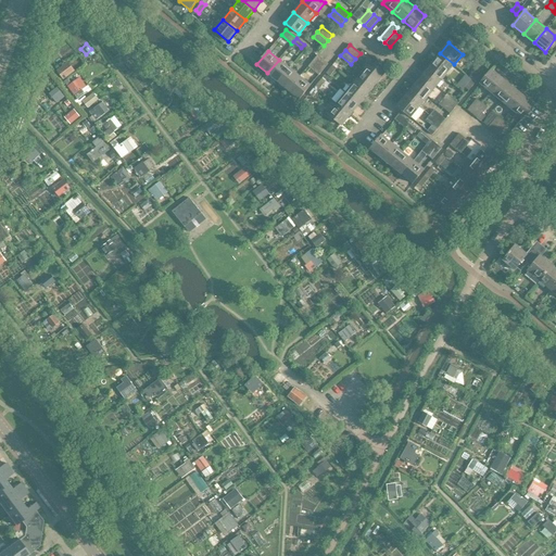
[(454,64),(440,53),(431,64),(445,75),(454,64)]
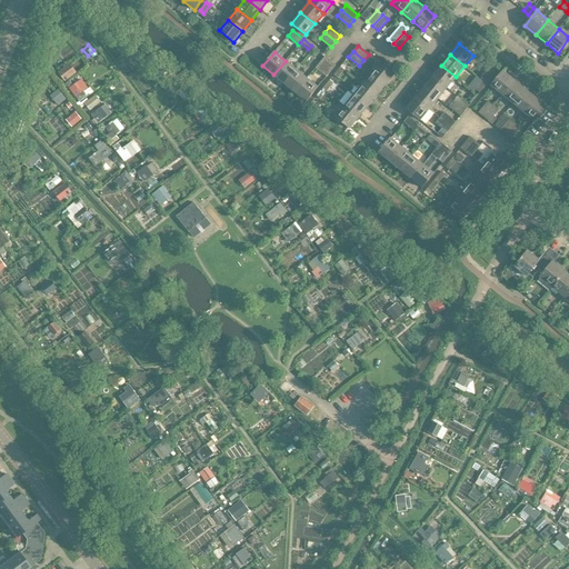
[(330,61),(325,57),(316,68),(321,72),(330,61)]
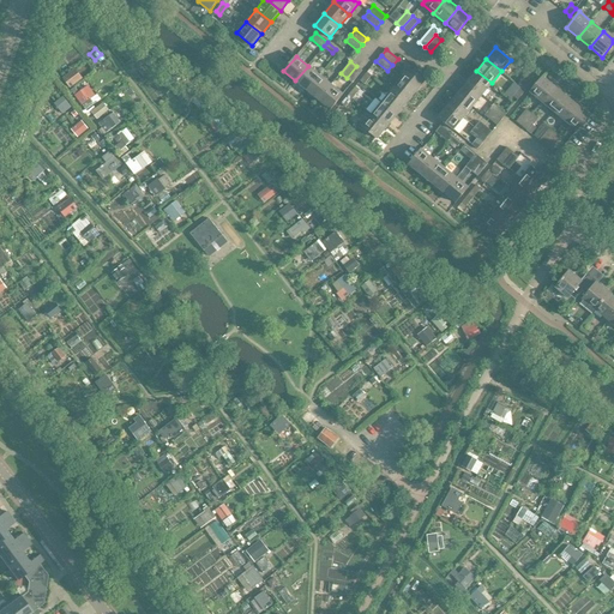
[(308,66),(295,80),(307,90),(319,76),(308,66)]
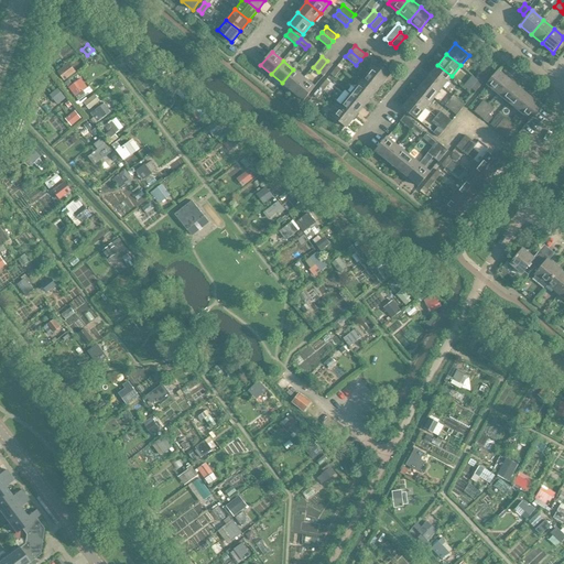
[(333,65),(327,61),(318,72),(324,76),(333,65)]
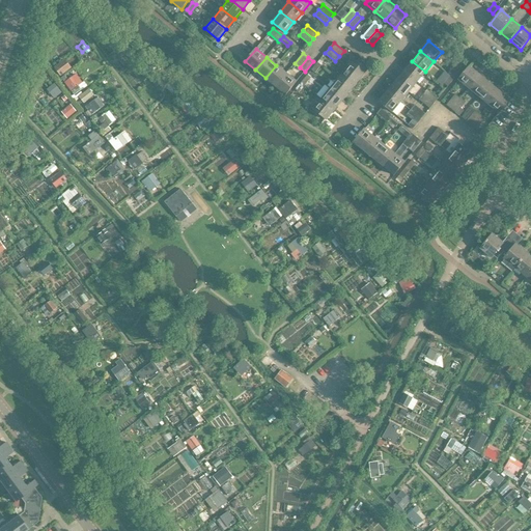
[(58,73),(71,66),(67,59),(54,66),(58,73)]
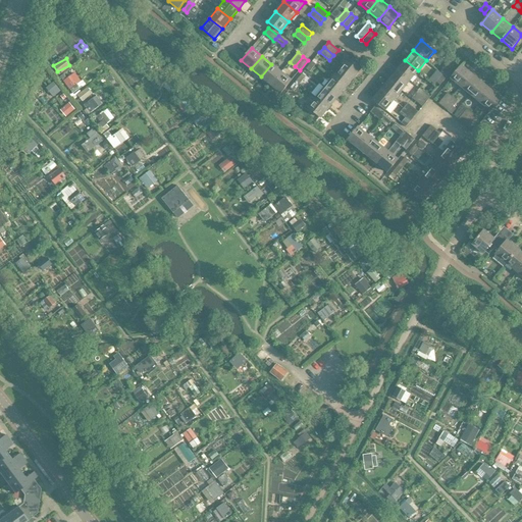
[(349,58),(341,67),(353,79),(361,68),(349,58)]
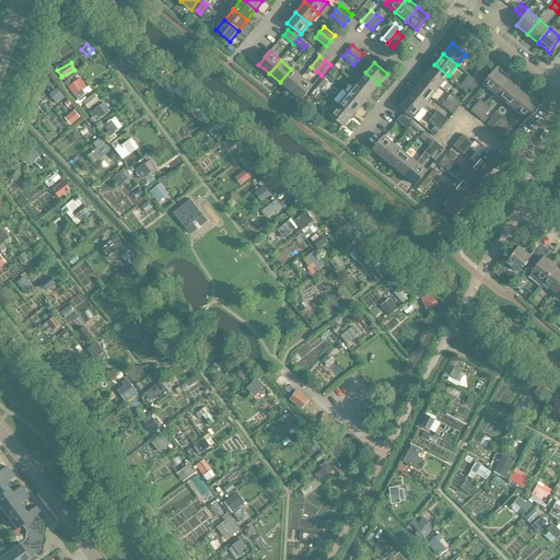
[(448,76),(434,65),(426,74),(440,86),(448,76)]
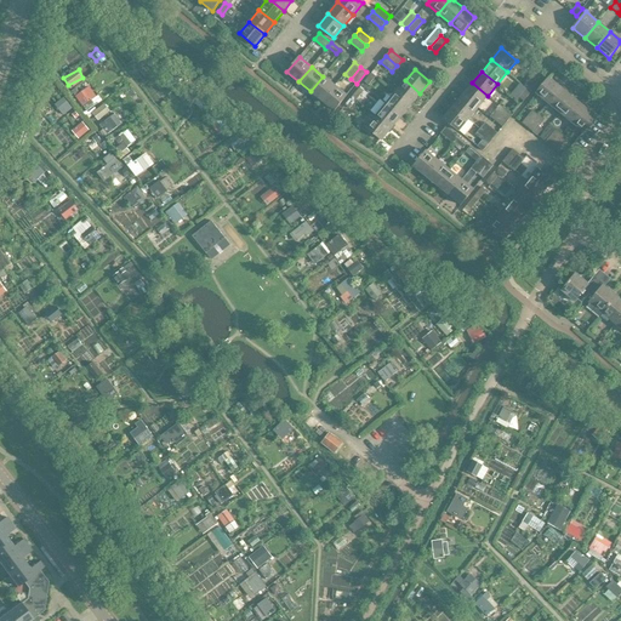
[(371,73),(370,74),(364,81),(369,85),(376,77),(371,73)]
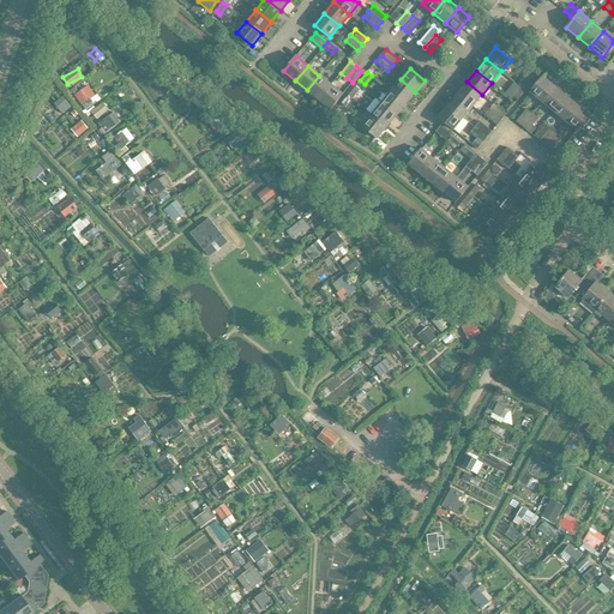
[(319,76),(307,90),(319,100),(331,84),(319,76)]
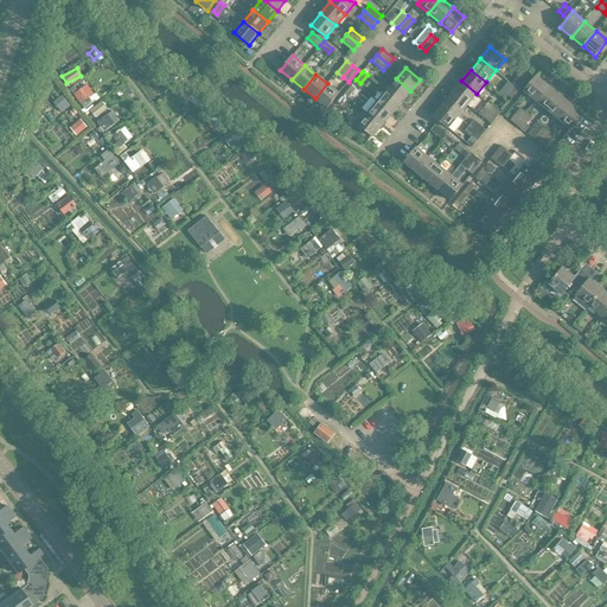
[(548,85),(536,76),(524,91),(536,101),(548,85)]
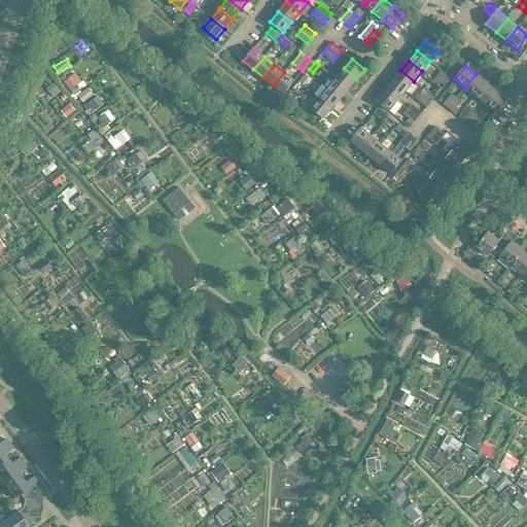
[(344,68),(336,78),(348,89),(356,79),(344,68)]
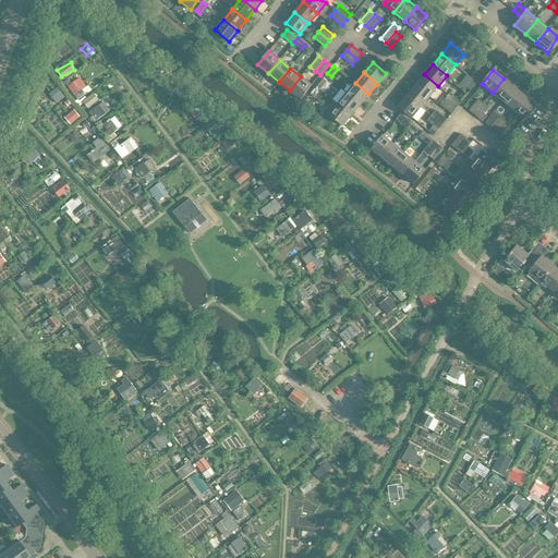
[(473,80),(477,83),(484,75),(480,72),(473,80)]
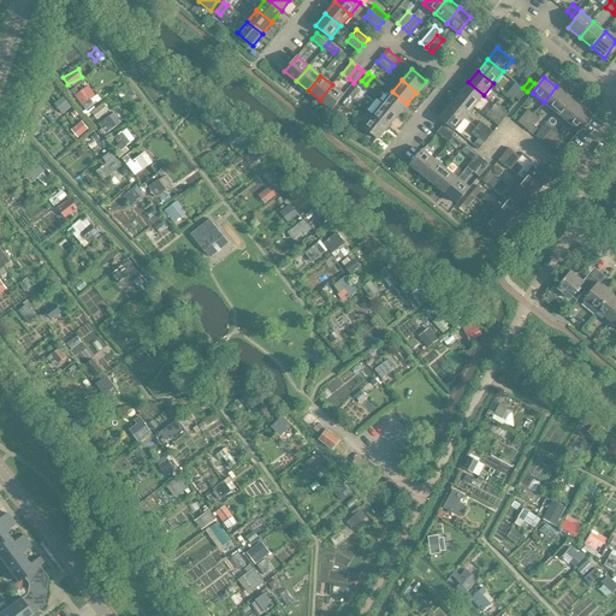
[(72,93),(95,119),(108,108),(100,98),(100,99),(87,82),(72,93)]
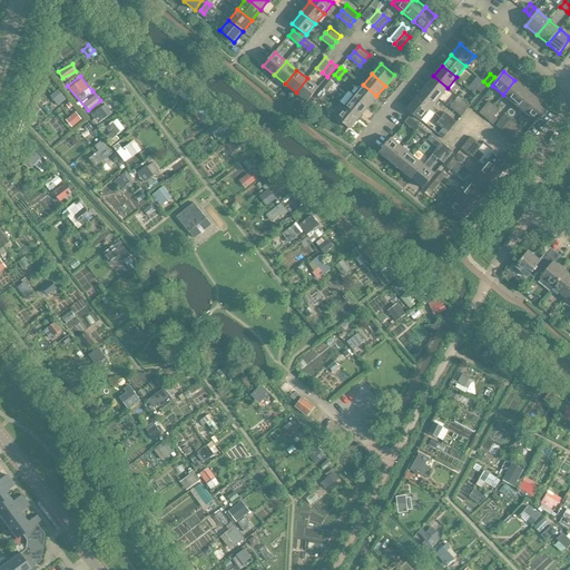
[(448,88),(433,76),(424,87),(439,99),(448,88)]
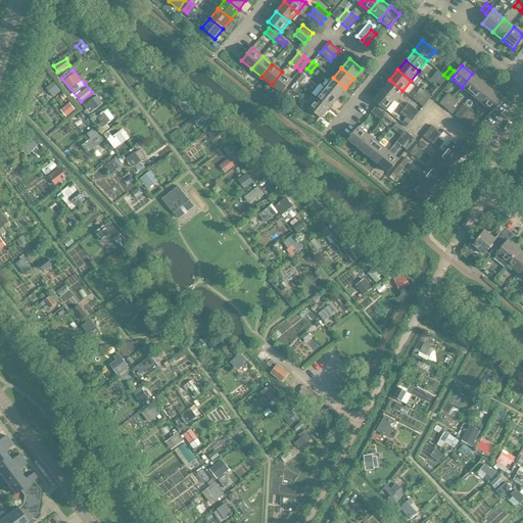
[(282,72),(272,85),(281,93),(292,80),(282,72)]
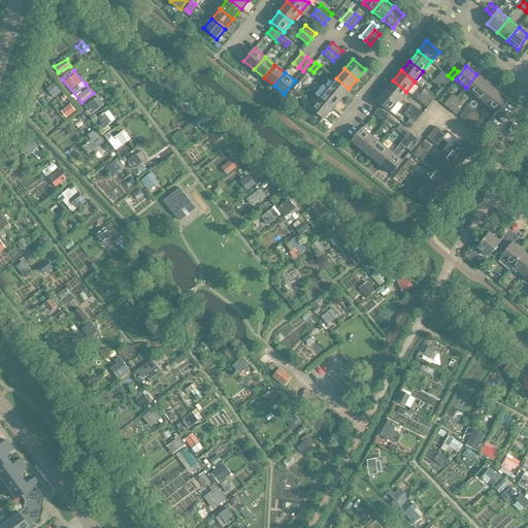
[(305,74),(299,81),(303,85),(309,77),(305,74)]
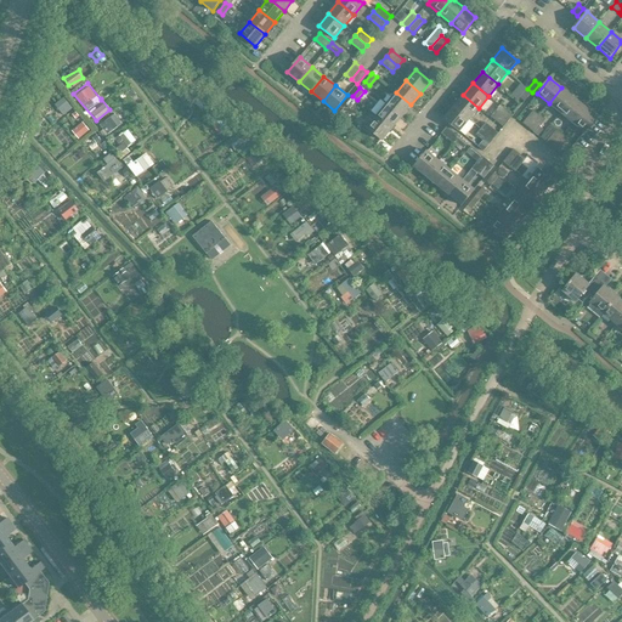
[(574,97),(561,88),(549,103),(560,113),(574,97)]
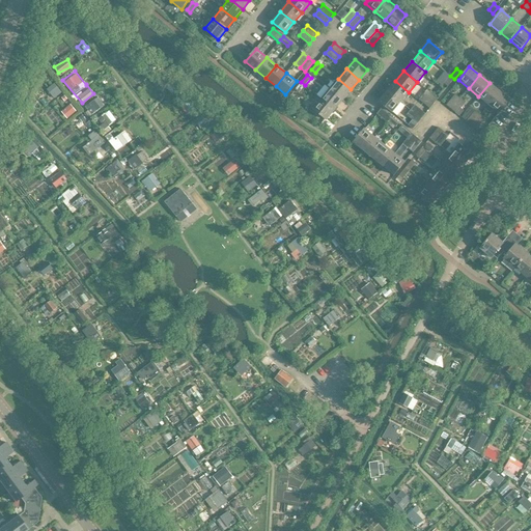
[(454,79),(450,76),(444,83),(448,86),(454,79)]
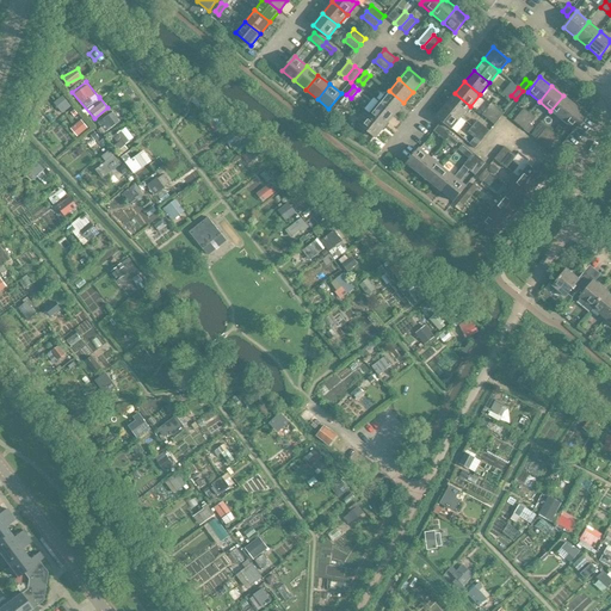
[(389,91),(380,103),(394,115),(403,103),(389,91)]
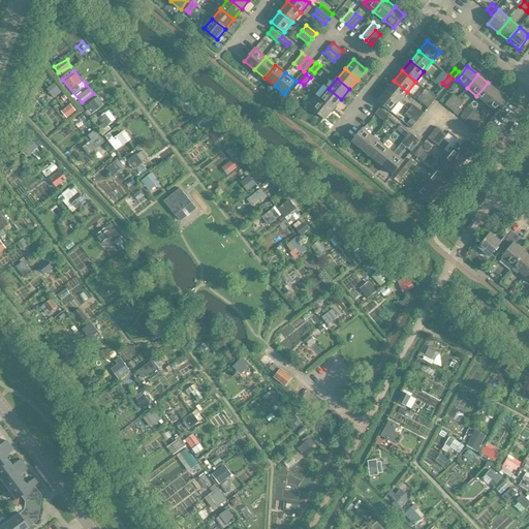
[(407,92),(394,81),(385,91),(399,101),(407,92)]
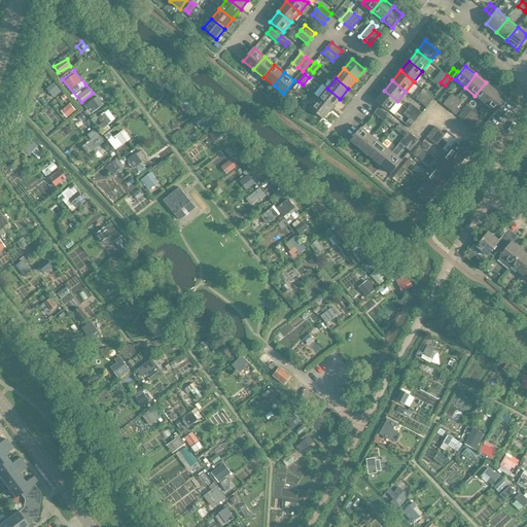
[(303,84),(299,81),(292,89),(296,92),(300,94),(302,95),(305,91),(304,90),(301,88),(303,84)]
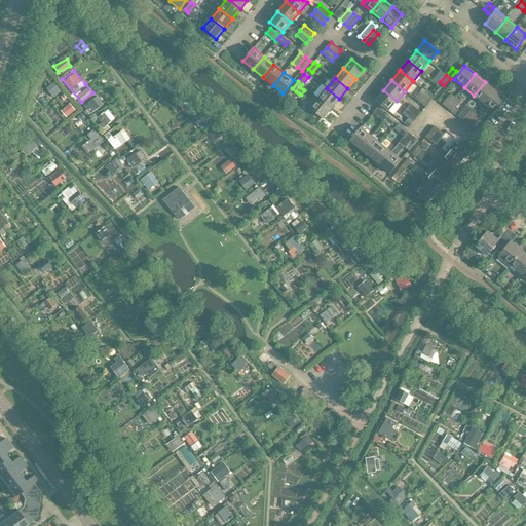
[(485,82),(474,96),(484,104),(495,90),(485,82)]
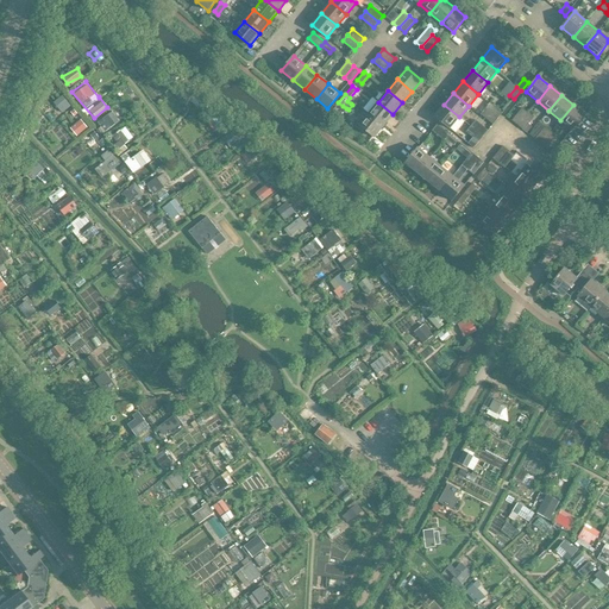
[(378,102),(369,113),(384,126),(393,114),(378,102)]
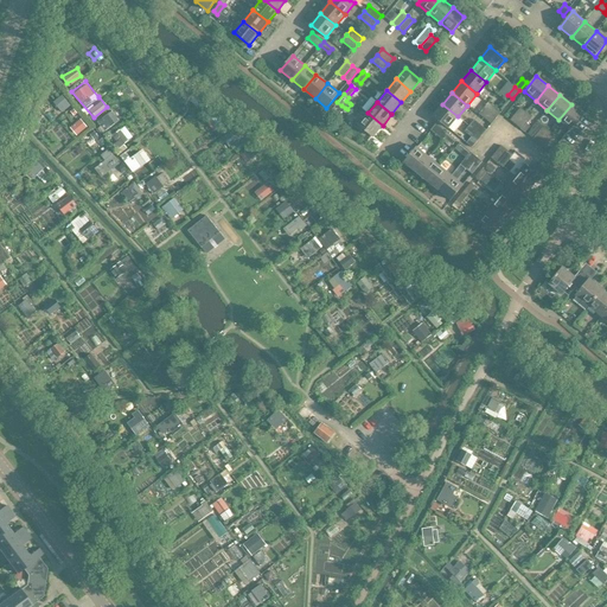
[(496,117),(500,113),(489,102),(484,108),(496,117)]
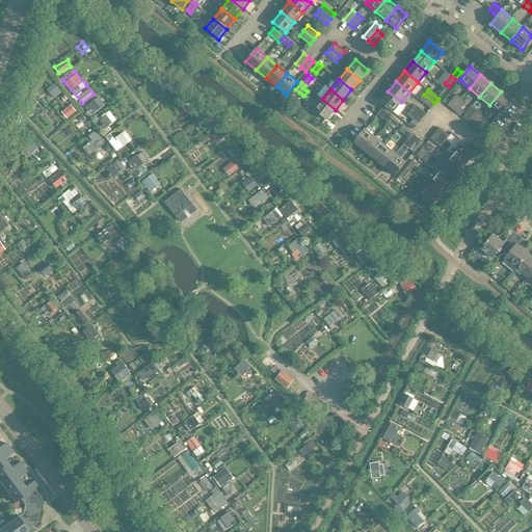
[(401,102),(388,91),(380,102),(393,112),(401,102)]
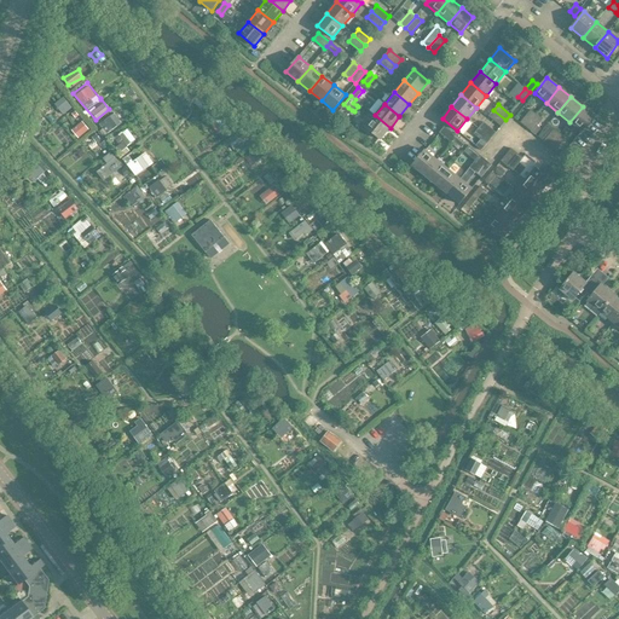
[(583,106),(570,122),(582,132),(594,116),(583,106)]
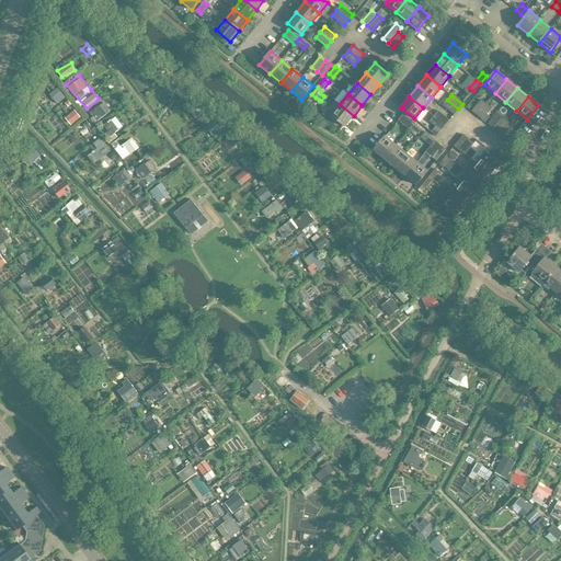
[(103,100),(92,105),(95,112),(91,114),(93,118),(109,111),(103,100)]
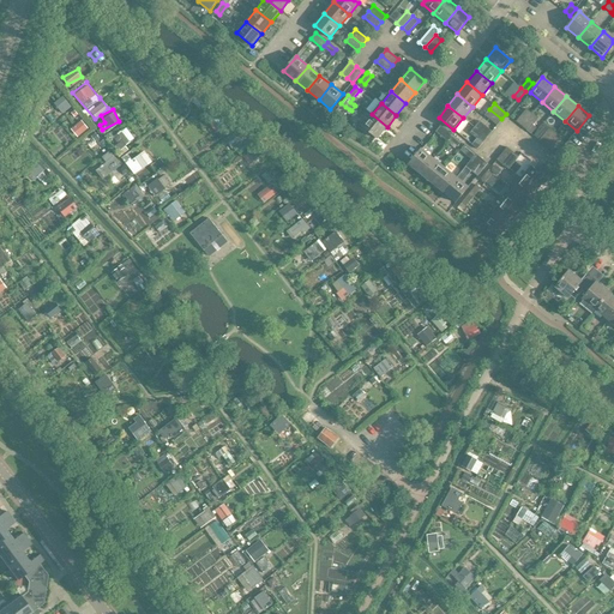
[(501,119),(489,109),(485,115),(497,125),(501,119)]
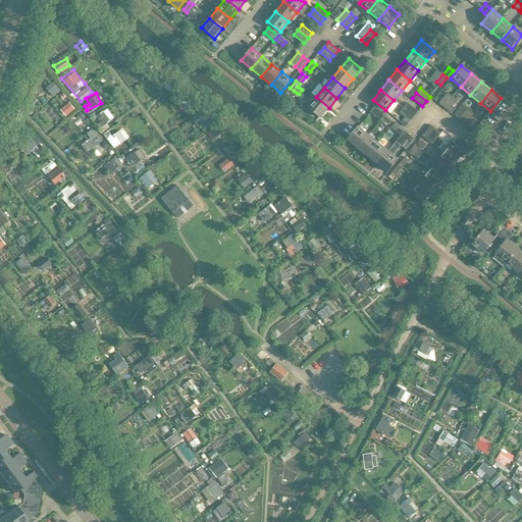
[(448,93),(438,103),(444,107),(453,97),(448,93)]
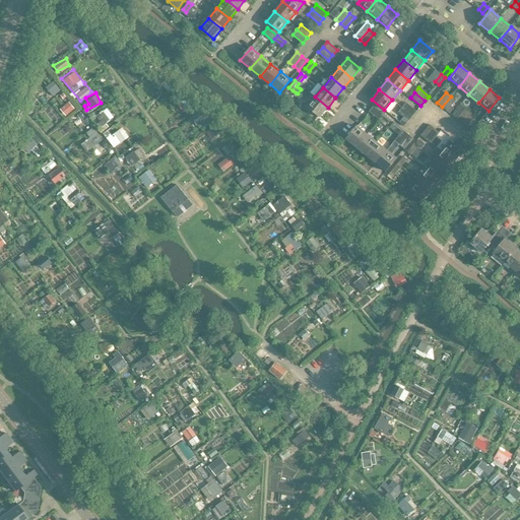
[(180,95),(174,101),(182,111),(188,106),(180,95)]
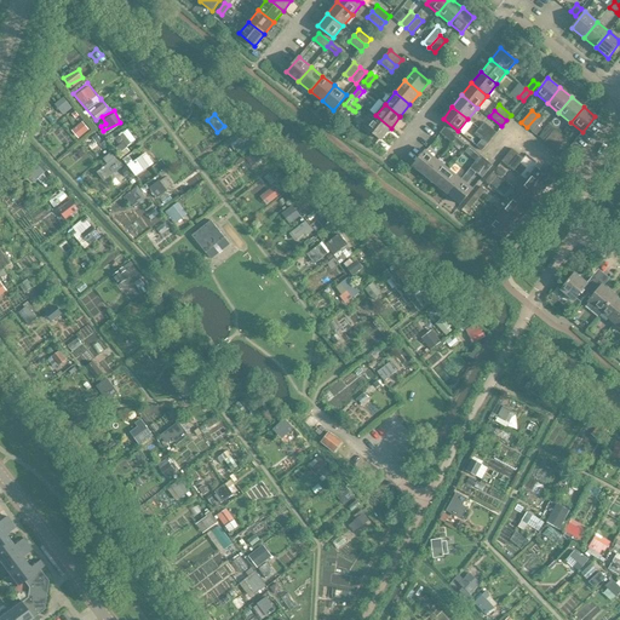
[(391,128),(375,115),(366,127),(382,139),(391,128)]
